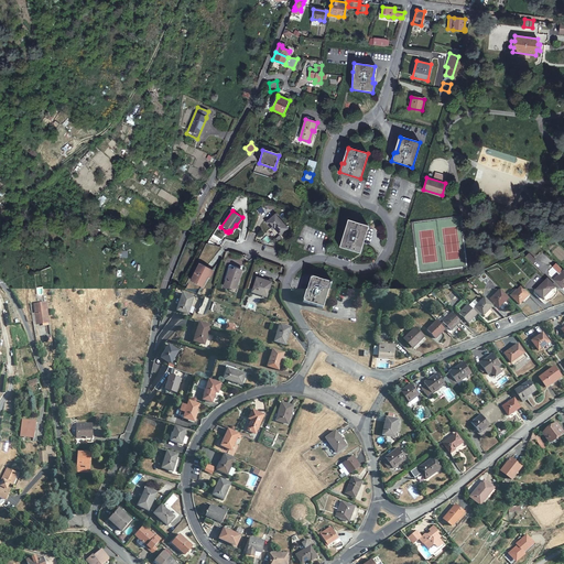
[(288,229),(274,215),(266,223),(272,230),(274,228),(280,235),(288,229)]
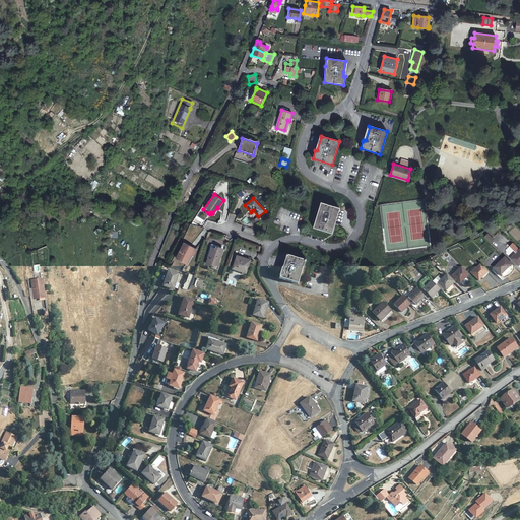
[(327,204),(320,202),(313,228),(319,230),(320,228),(326,230),(326,232),(332,234),(334,224),(335,223),(333,223),(338,207),(334,206),(333,208),(326,206),(327,204)]
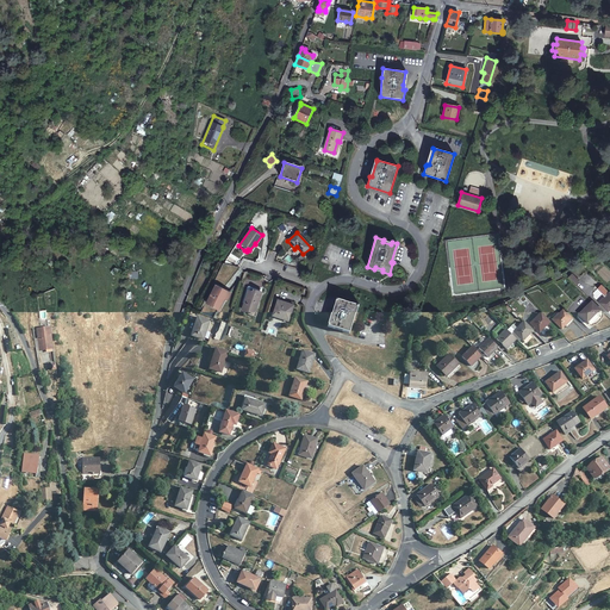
[(128,273),(128,278),(141,278),(139,263),(134,263),(134,272),(128,273)]
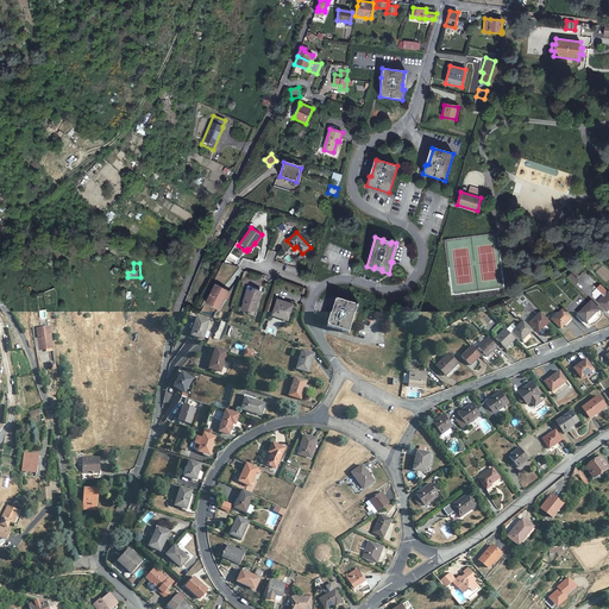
[(578,281),(571,274),(567,277),(575,283),(578,281)]
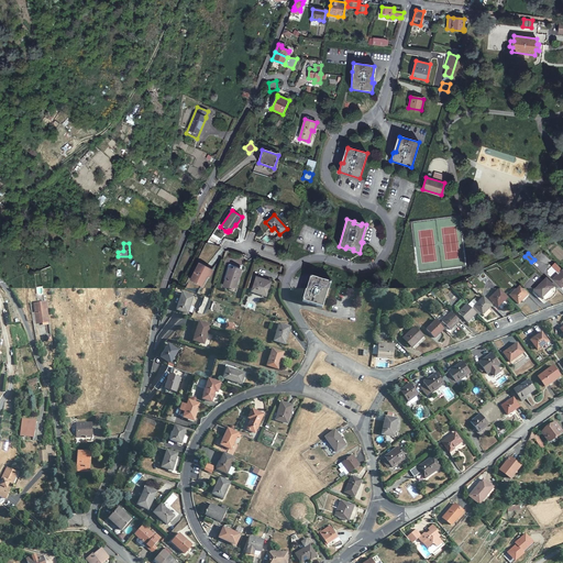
[(210,269),(199,263),(190,279),(202,286),(207,276),(210,269)]
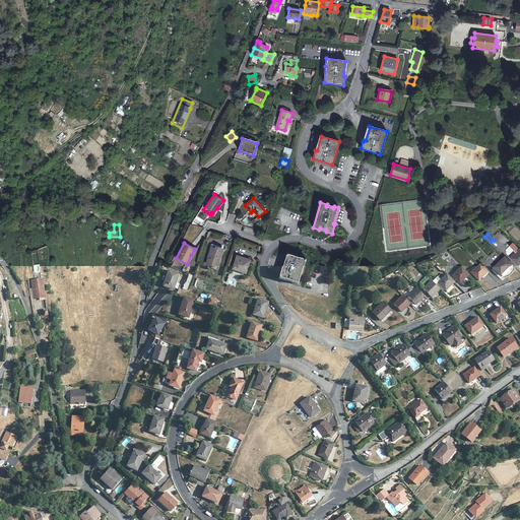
[(222,249),(212,246),(206,264),(216,268),(222,249)]
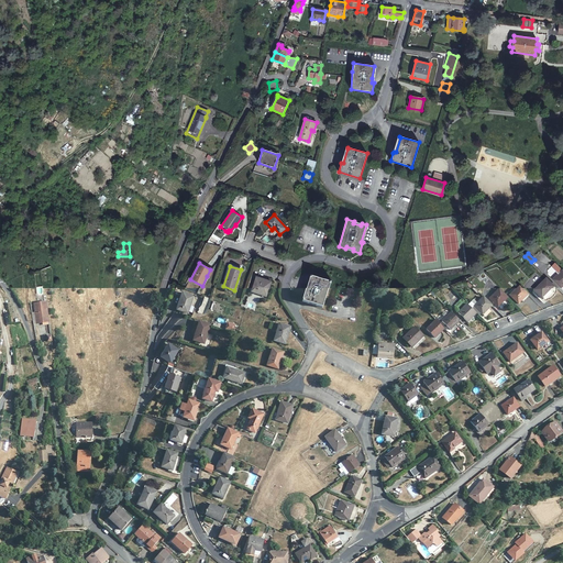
[(562,285),(562,271),(562,269),(552,279),(561,288),(562,285)]
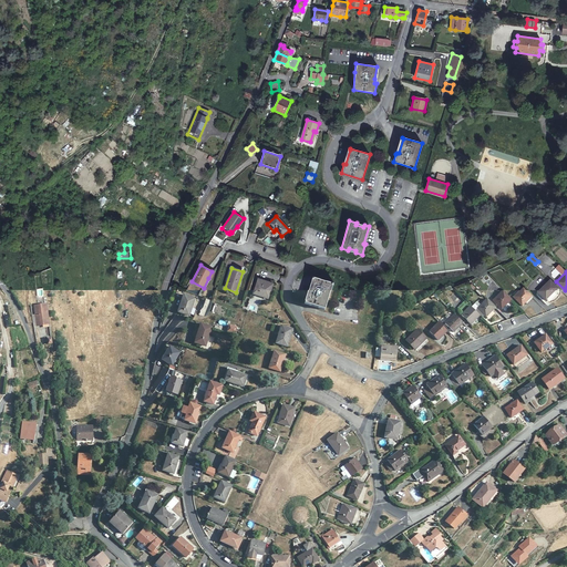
[(320,278),(315,277),(309,295),(307,294),(305,303),(311,306),(312,305),(319,307),(318,308),(325,310),(333,282),(327,280),(327,282),(319,280),(320,278)]
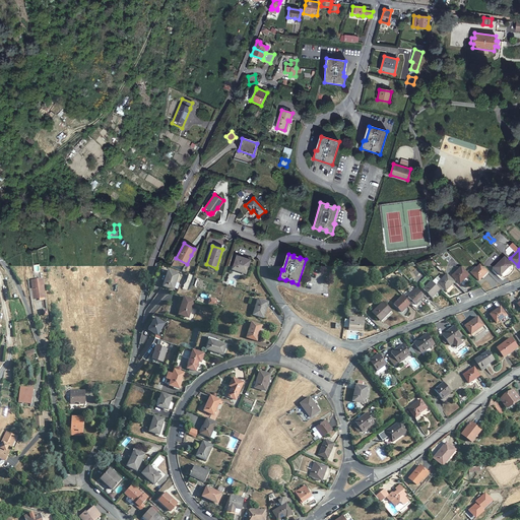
[(250,260),(237,256),(233,269),(246,274),(250,260)]
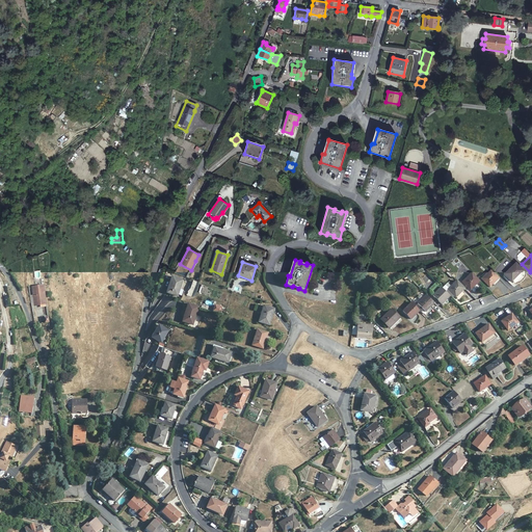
[(524,269),(516,262),(504,274),(512,282),(524,269)]
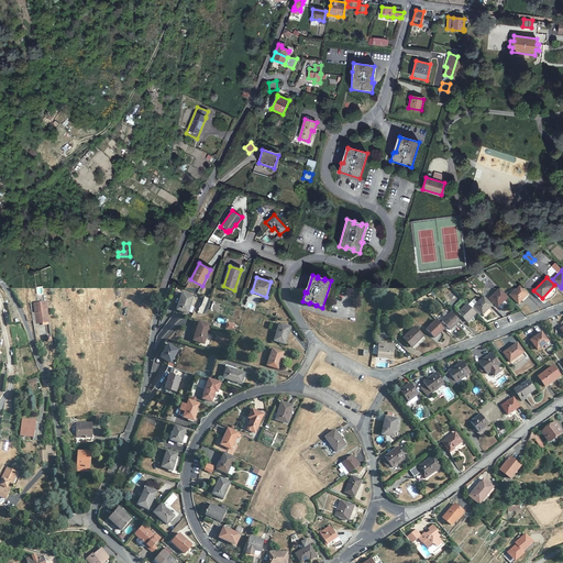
[(528,294),(519,286),(510,295),(518,304),(528,294)]
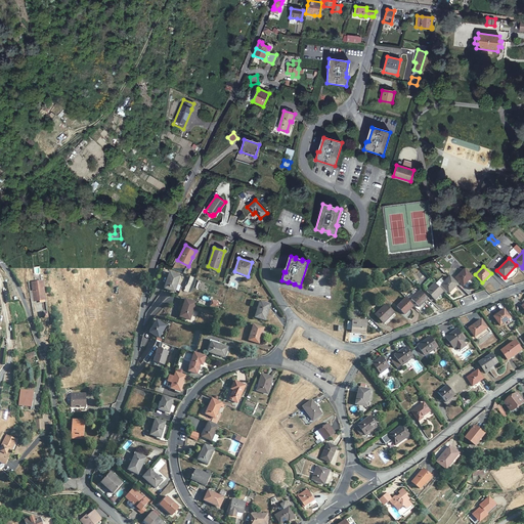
[(473,276),(465,268),(455,277),(464,285),(473,276)]
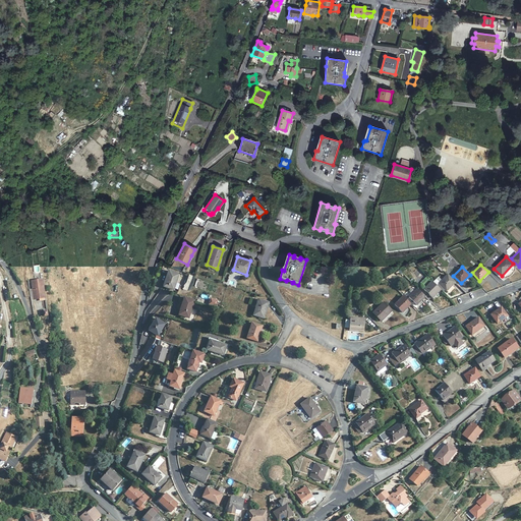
[(179,275),(169,271),(164,286),(174,290),(179,275)]
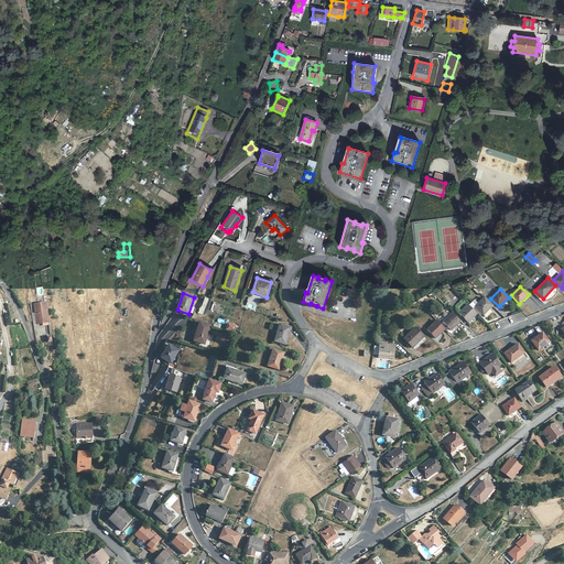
[(492,305),(485,297),(478,304),(475,301),(469,306),(473,310),(475,307),(481,314),(484,315),(492,305)]
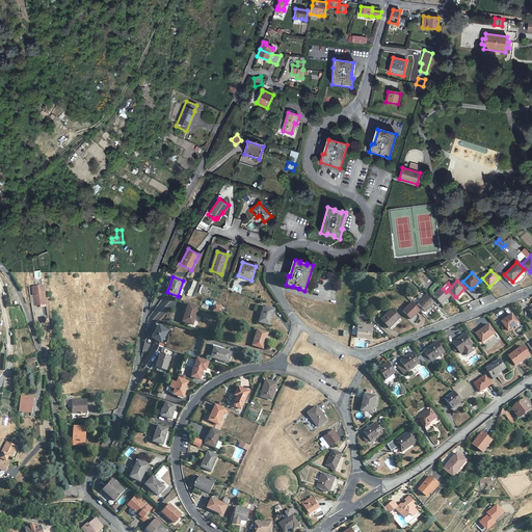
[(443,289),(436,283),(429,289),(434,294),(433,295),(442,304),(450,296),(446,292),(443,289)]
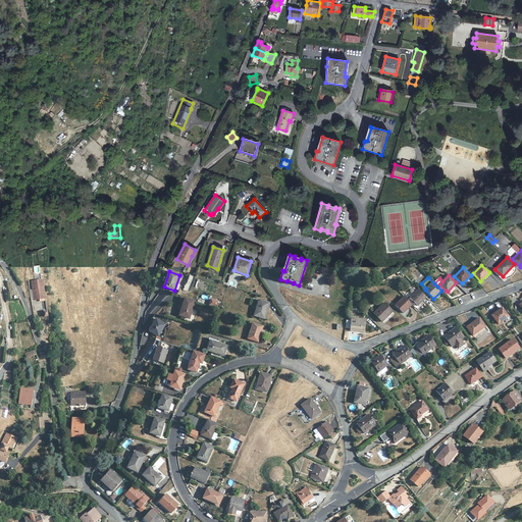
[(44,291),(42,278),(31,280),(33,290),(34,290),(35,299),(45,298),(44,291)]
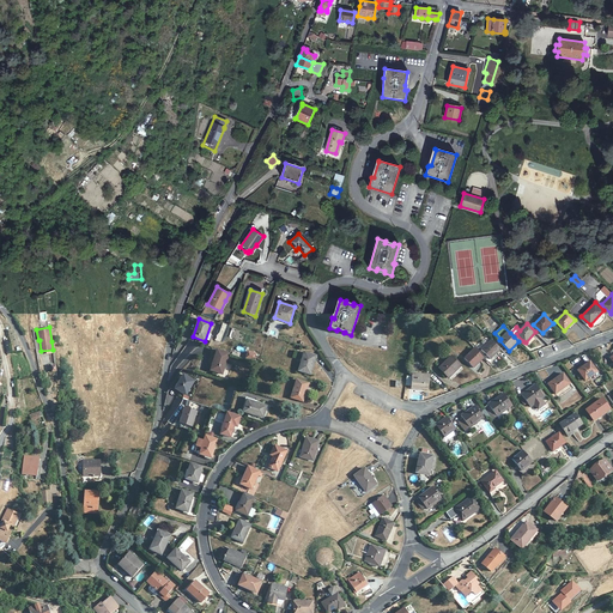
[(521,344),(523,341),(516,334),(514,337),(521,344)]
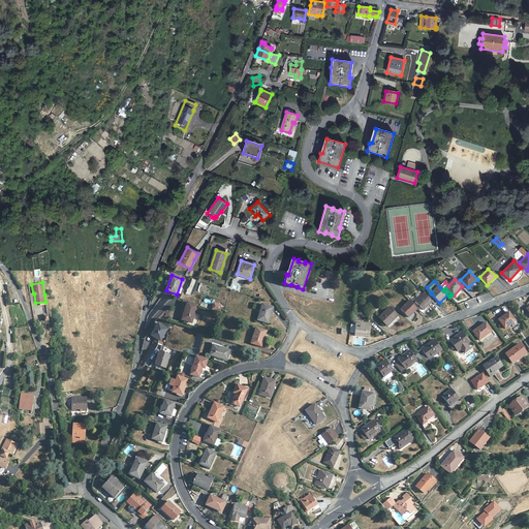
[(432,302),(424,293),(415,302),(424,310),(432,302)]
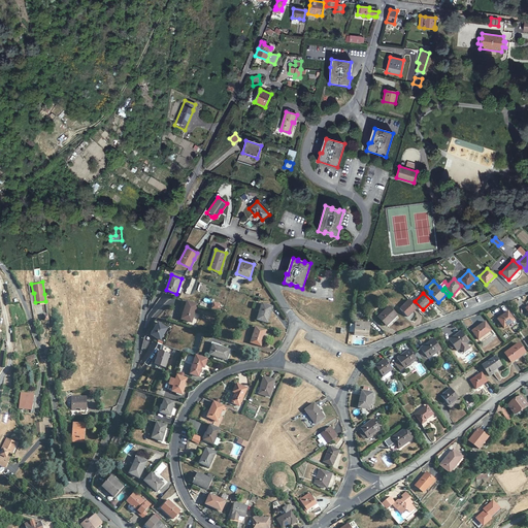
[(417,308),(408,300),(400,309),(408,317),(417,308)]
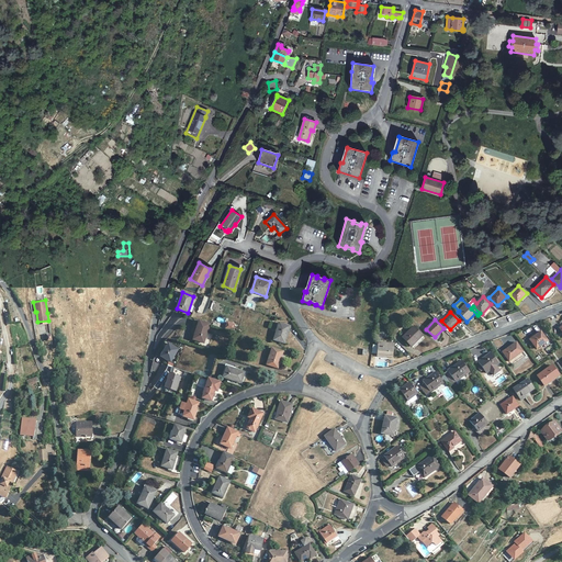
[(210,324),(199,321),(193,339),(204,343),(210,324)]
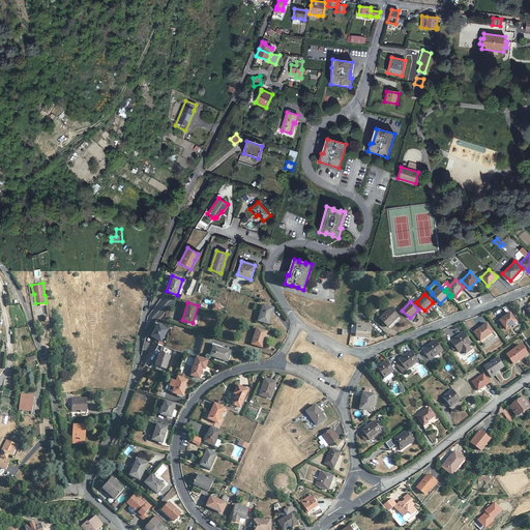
[(212,311),(222,312),(224,305),(214,303),(212,311)]
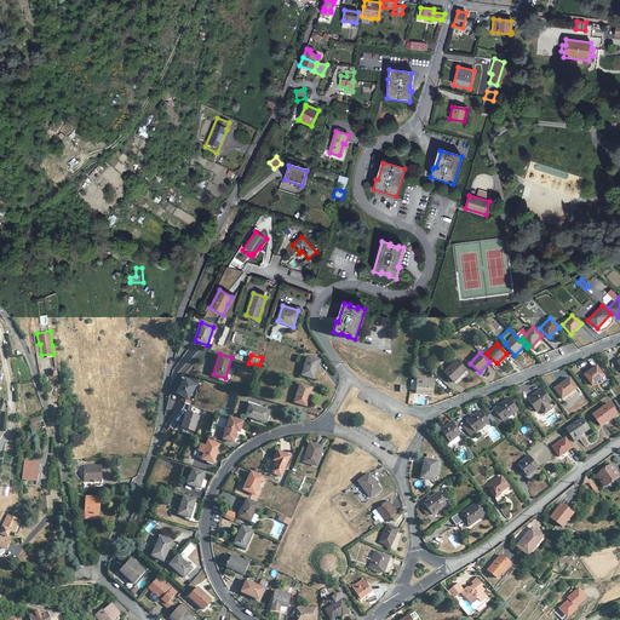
[(320,361),(308,356),(302,375),(314,379),(320,361)]
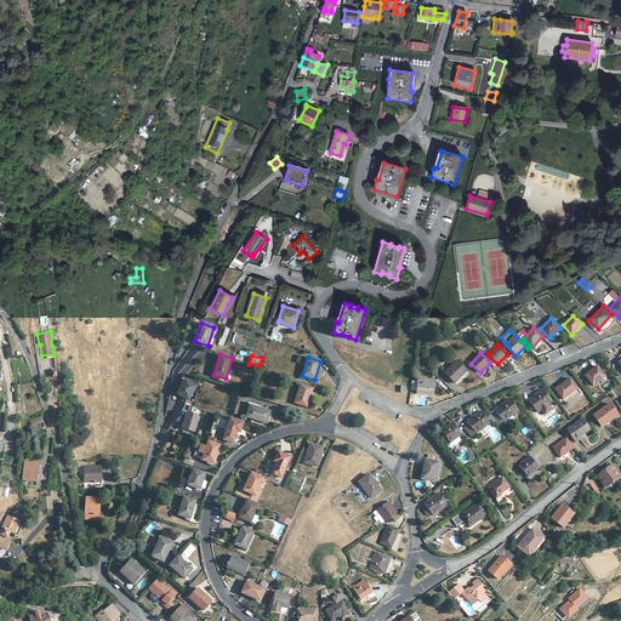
[(467,371),(457,360),(445,372),(448,376),(451,379),(455,383),(467,371)]
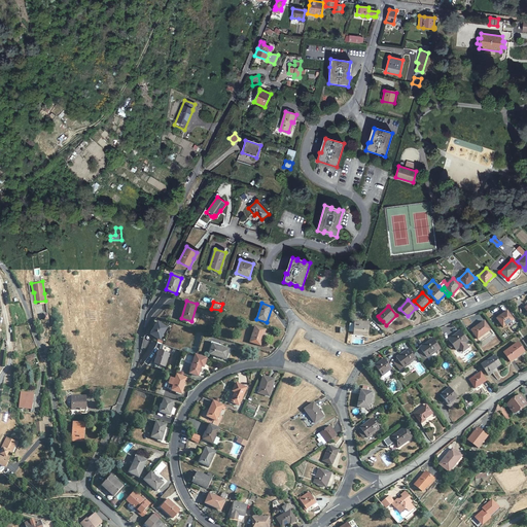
[(513,319),(506,311),(497,318),(503,326),(513,319)]
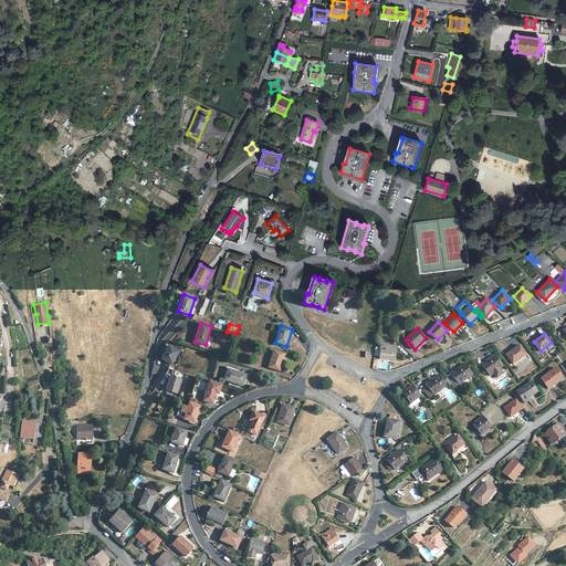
[(397,346),(381,345),(380,346),(375,345),(375,353),(380,354),(379,357),(380,357),(396,358),(397,346)]
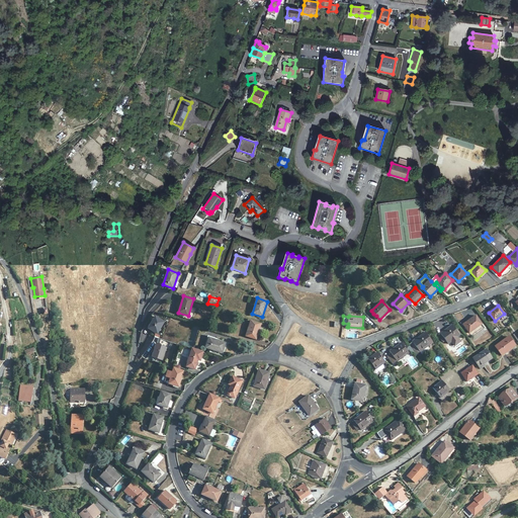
[(482,324),(476,316),(463,325),(469,333),(482,324)]
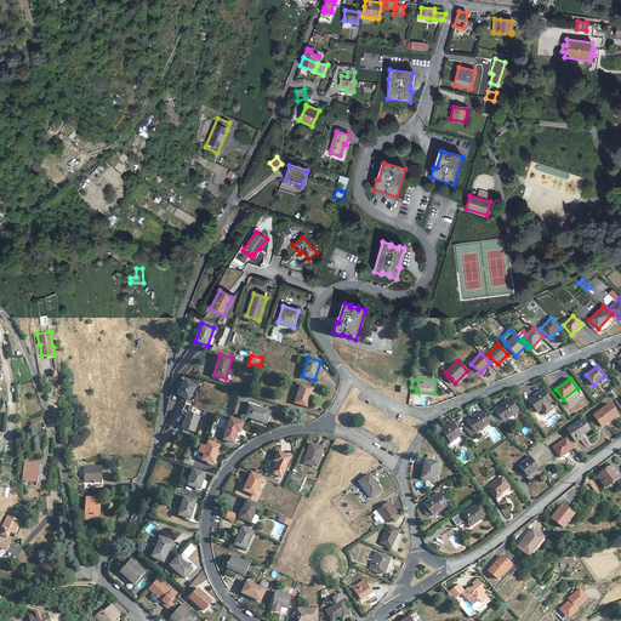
[(197,386),(187,380),(177,394),(188,400),(197,386)]
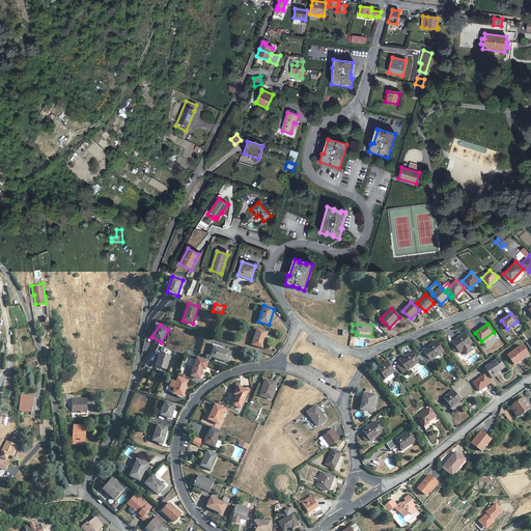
[(268,332),(257,329),(252,344),(262,347),(268,332)]
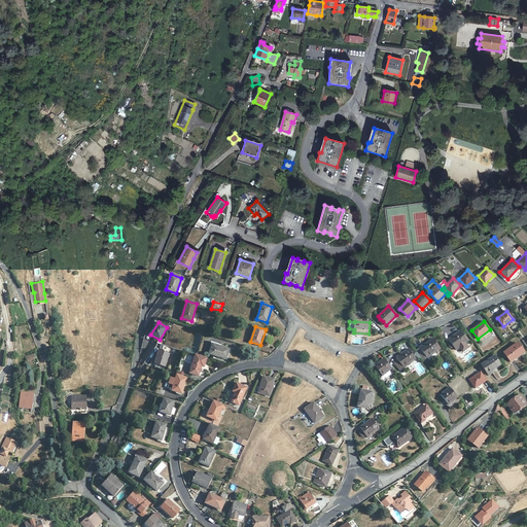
[(467,341),(460,330),(449,340),(445,343),(452,352),(456,349),(467,341)]
